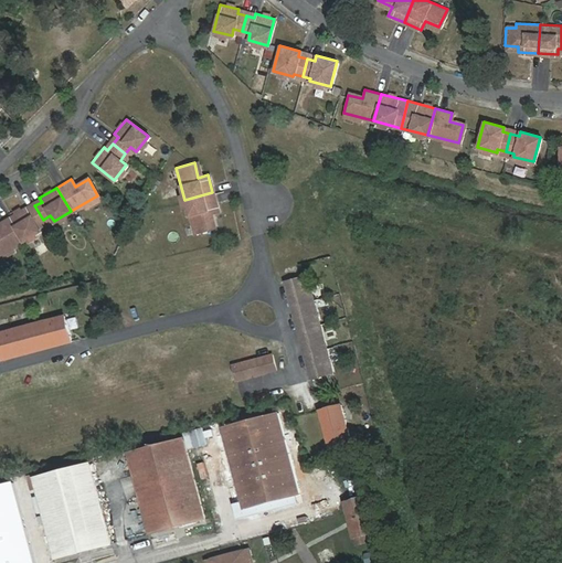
[(184,200),(192,232),(211,227),(208,212),(216,210),(212,192),(184,200)]
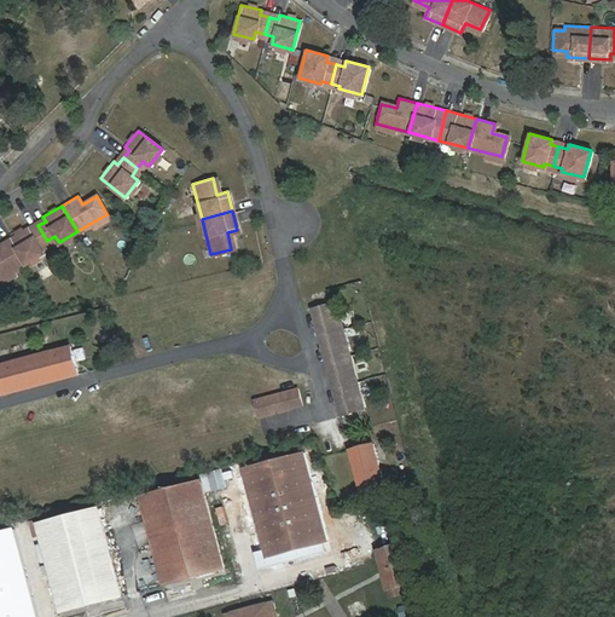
[(39,246),(47,241),(38,225),(30,230),(28,226),(9,237),(24,263),(42,252),(39,246)]
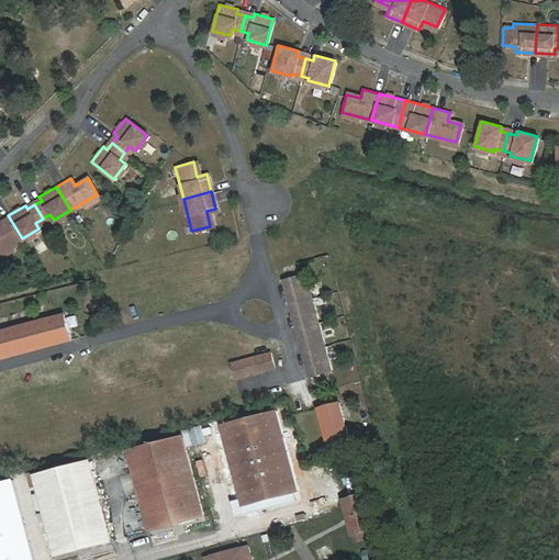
[(0,252),(22,238),(8,215),(0,220),(0,252)]
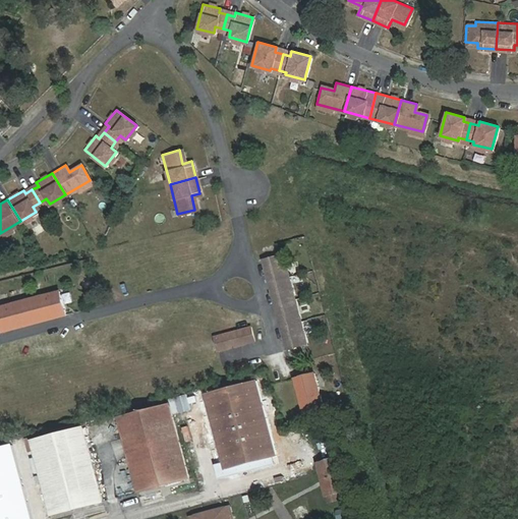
[(262,258),(267,281),(287,276),(281,253),(262,258)]
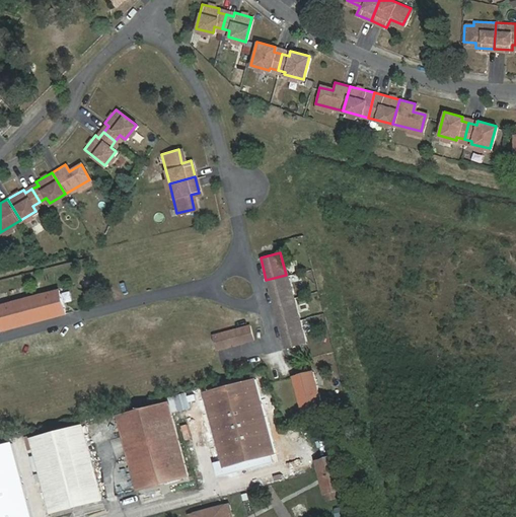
[(88,266),(78,269),(80,276),(90,274),(88,266)]
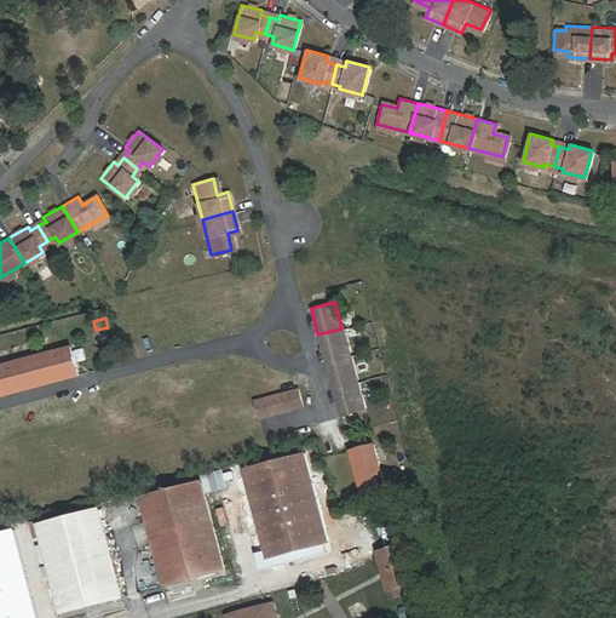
[(317,335),(324,360),(347,354),(341,328),(317,335)]
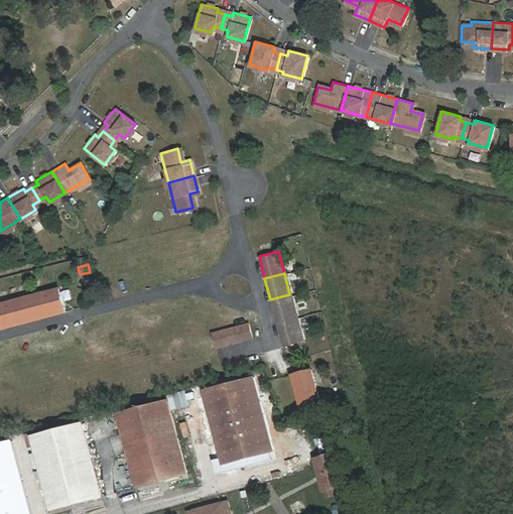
[(56,286),(26,294),(33,318),(63,310),(56,286)]
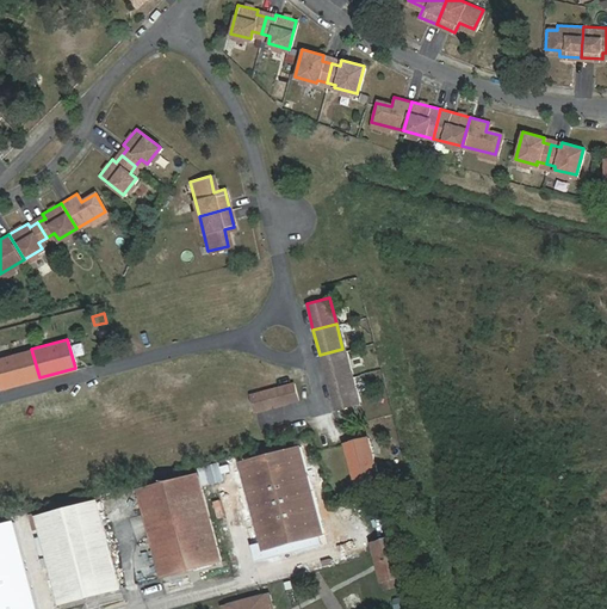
[(31,349),(0,356),(0,388),(39,377),(31,349)]
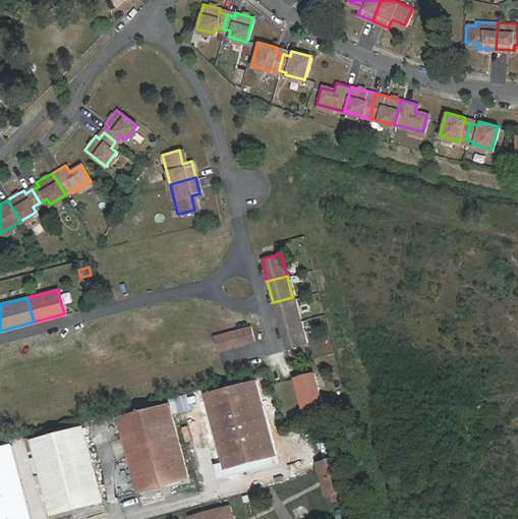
[(279,325),(298,320),(292,297),(273,302),(279,325)]
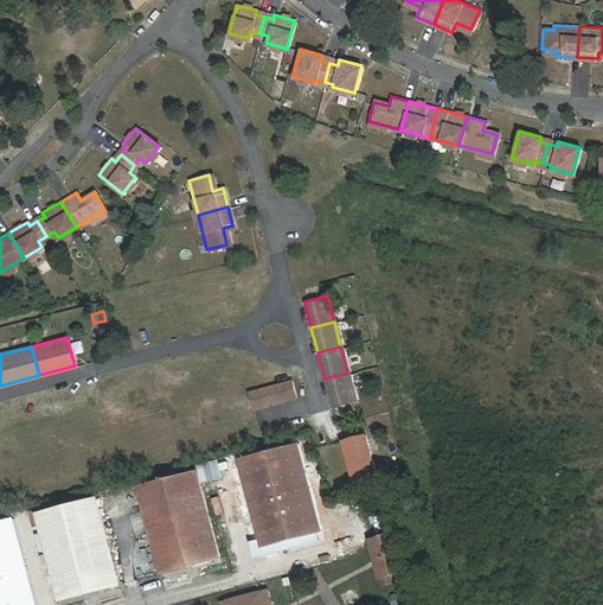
[(347,373),(325,379),(331,405),(354,397),(347,373)]
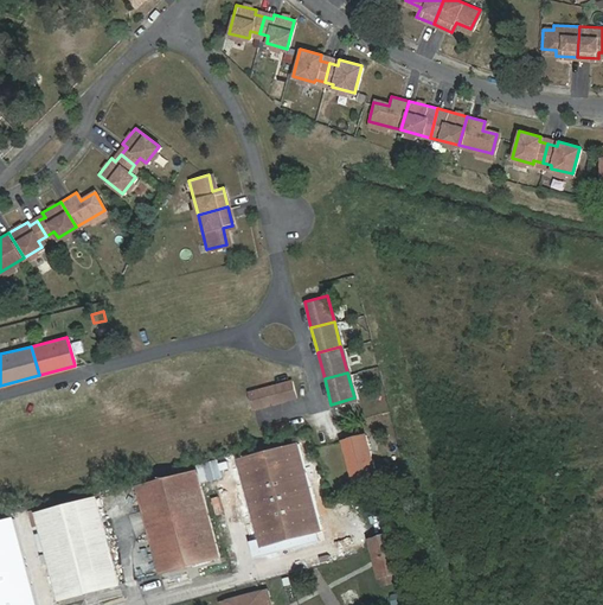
[(248,390),(251,407),(294,396),(289,380),(248,390)]
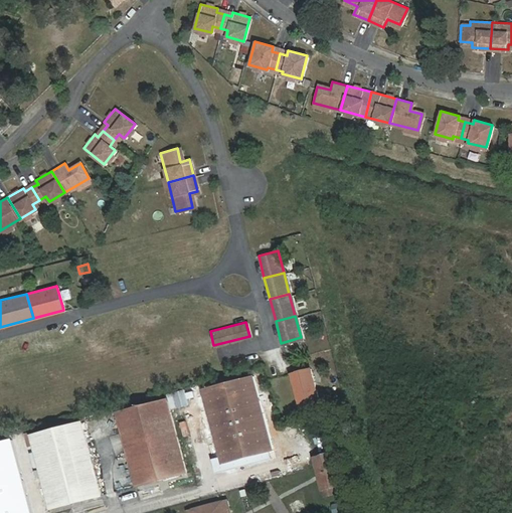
[(308,367),(290,372),(299,406),(318,402),(308,367)]
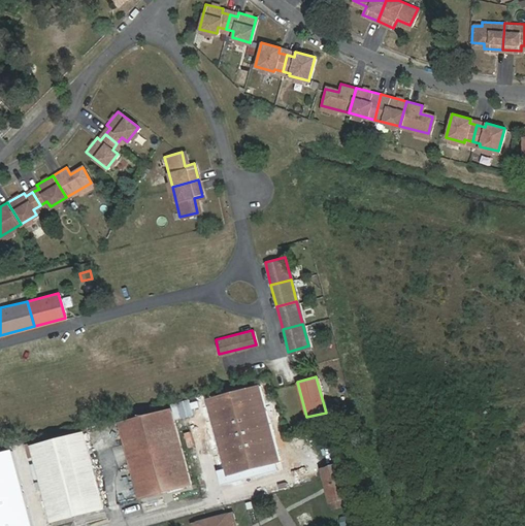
[(258,384),(206,398),(227,473),(277,460),(258,384)]
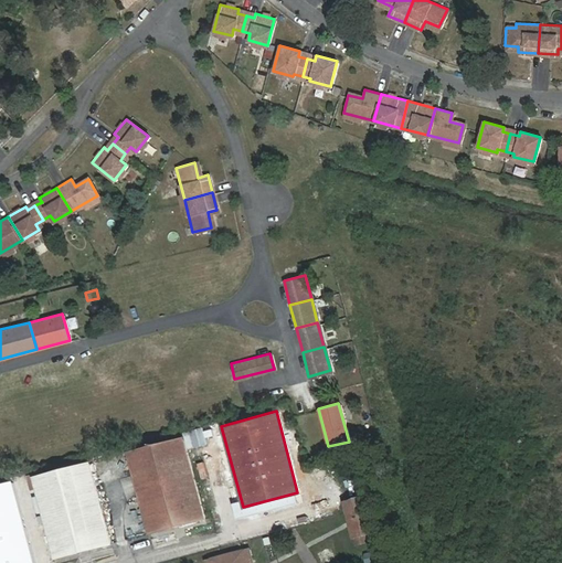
[(181,436),(126,450),(148,532),(203,517),(181,436)]
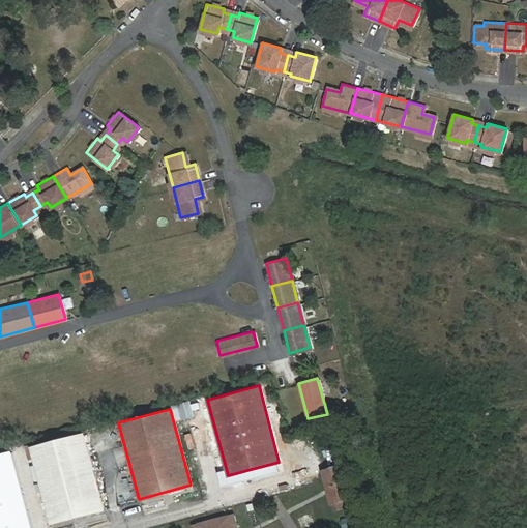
[(82,433),(30,446),(50,522),(101,508),(82,433)]
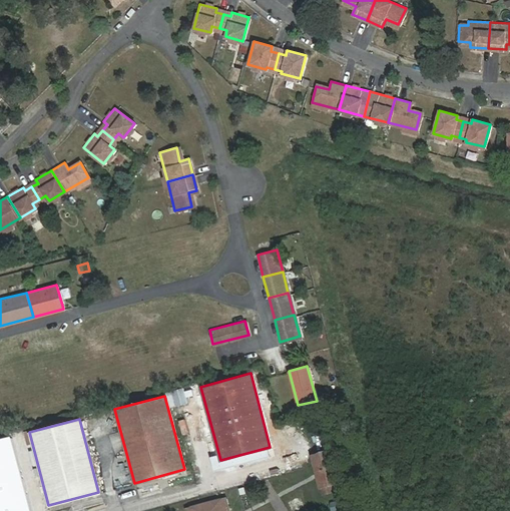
[(10,438),(0,440),(0,510),(26,510),(29,510),(10,438)]
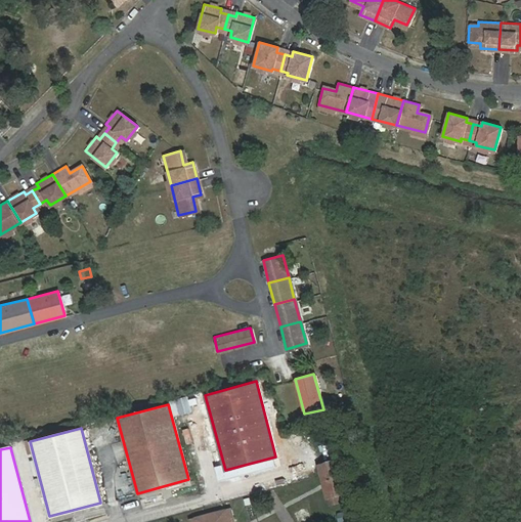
[(320,475),(326,496),(327,496),(329,504),(339,501),(338,493),(345,491),(336,459),(317,464),(320,475)]
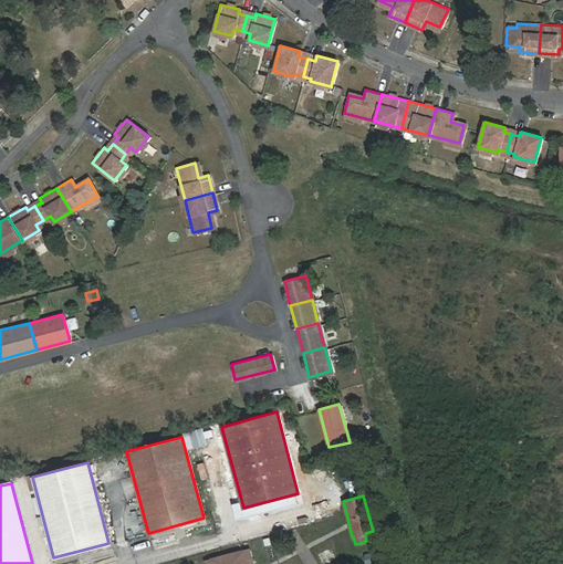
[(244,563),(241,550),(210,559),(210,563),(244,563)]
